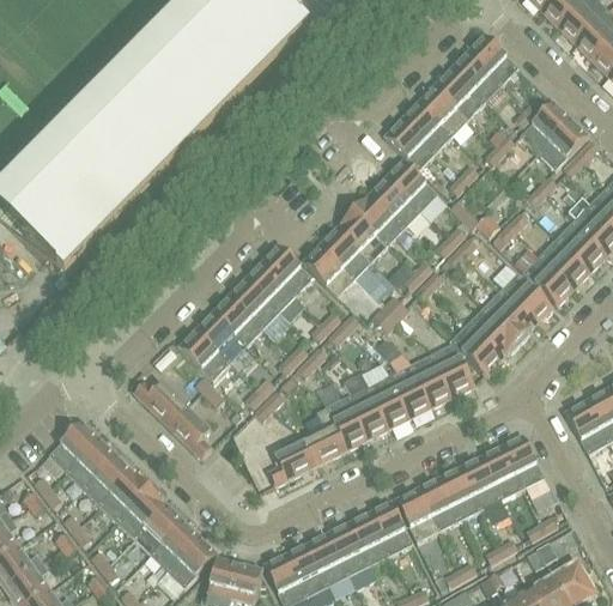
[(290,7),(283,0),(208,0),(2,210),(47,253),(64,235),(56,228),(66,218),(72,224),(98,197),(101,199),(119,181),(110,173),(120,164),(93,137),(120,110),(133,123),(161,96),(147,83),(175,54),(201,82),(211,72),(218,79),(236,61),(234,59),(261,32),(255,26),(266,17),(273,24),(290,7)]
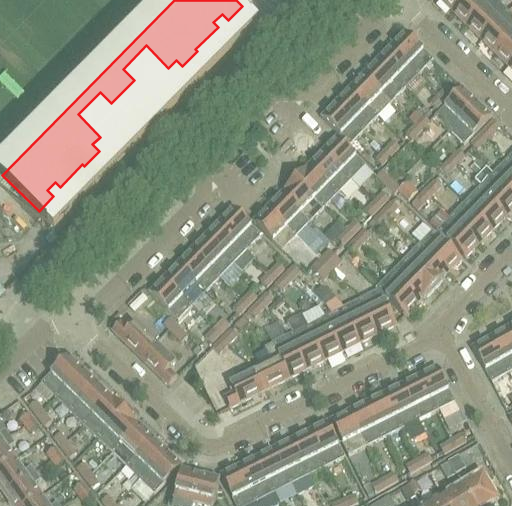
[(444,0),(453,9),(461,0),(444,0)]
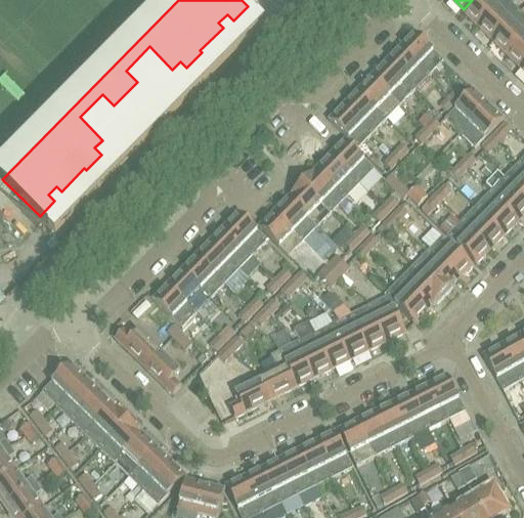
[(472,0),(464,9),(478,24),(499,0),(472,0)]
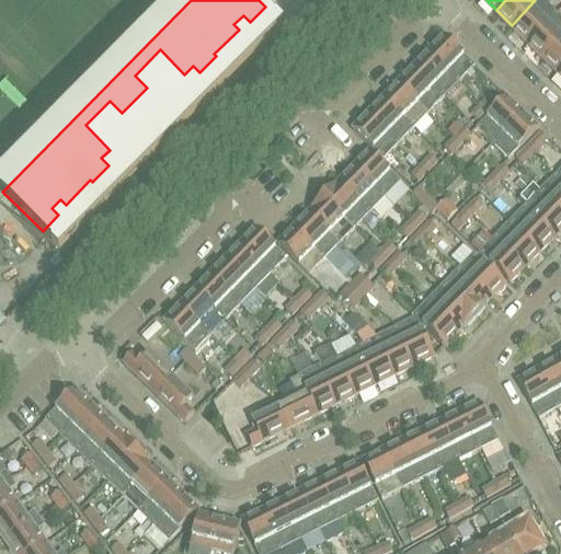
[(512,25),(527,39),(557,9),(548,0),(535,0),(512,25)]
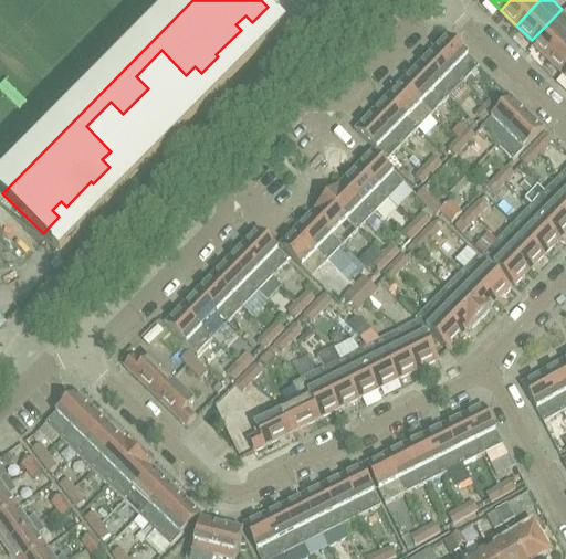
[(59,217),(43,233),(69,257),(294,30),(268,7),(252,22),(245,16),(236,24),(241,30),(216,54),(218,56),(201,73),(195,66),(186,75),(161,50),(136,76),(148,88),(123,114),(111,102),(86,126),(111,151),(102,159),(109,167),(93,183),(91,181),(66,207),(61,201),(52,210),(59,217)]
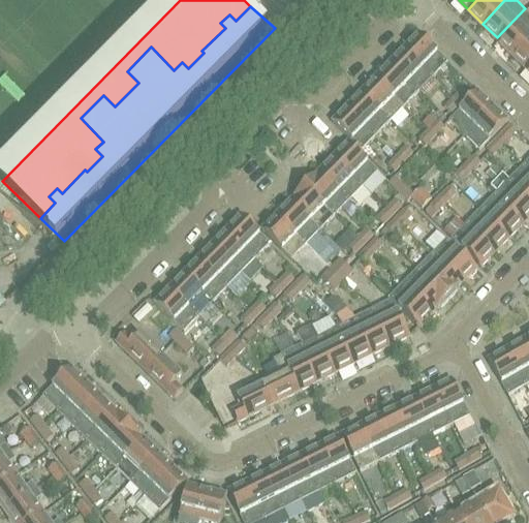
[(511,52),(528,33),(528,8),(527,10),(525,8),(497,37),(511,52)]
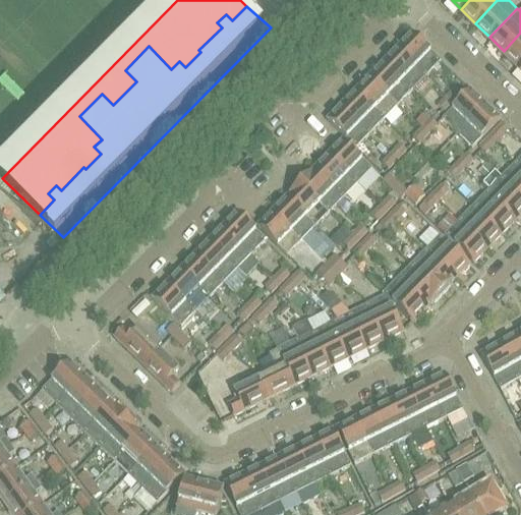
[(441,57),(411,29),(397,44),(425,71),(441,57)]
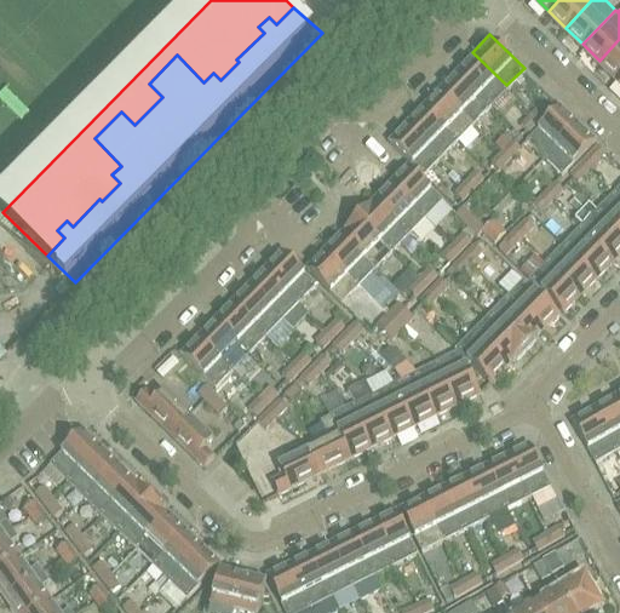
[(619,39),(600,61),(616,78),(619,73),(619,39)]
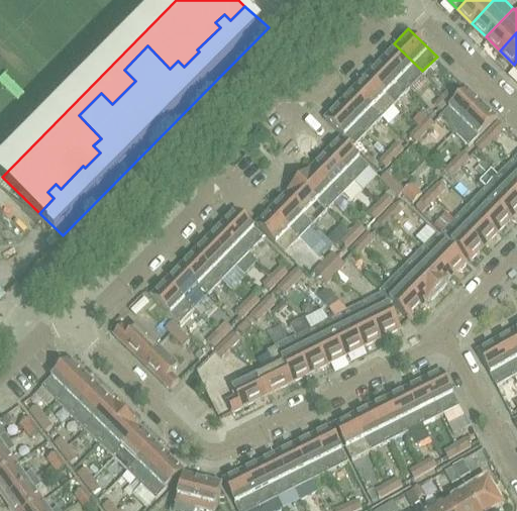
[(394,43),(380,58),(409,86),(422,71),(394,43)]
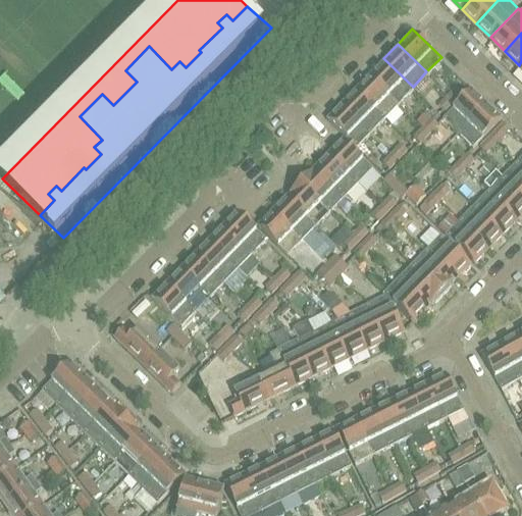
[(383,58),(370,72),(399,101),(413,87),(383,58)]
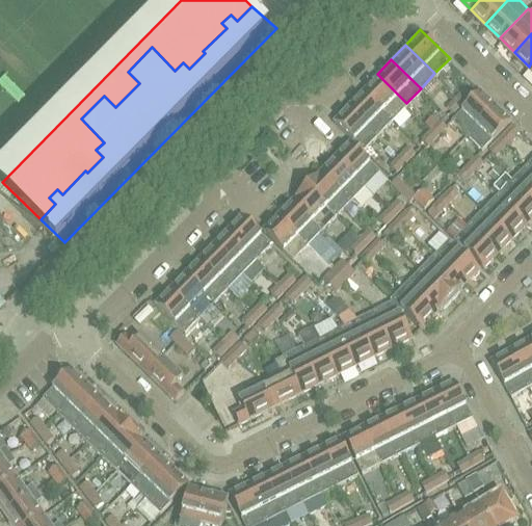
[(377,74),(363,88),(393,117),(406,103),(377,74)]
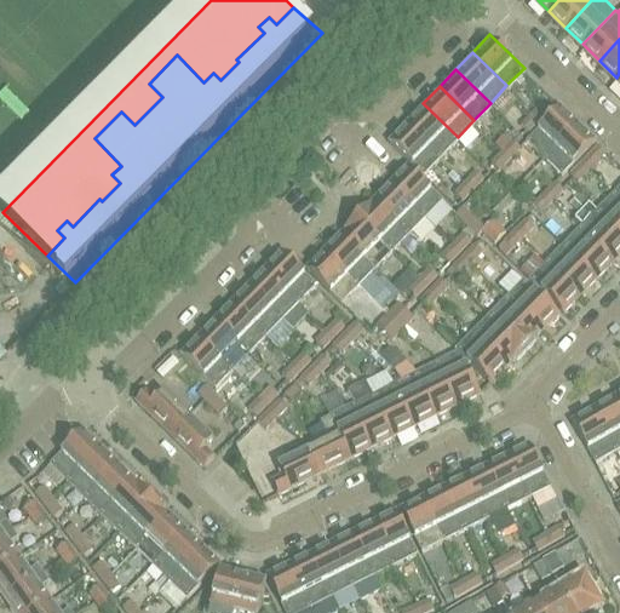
[(541,98),(532,109),(540,118),(550,106),(541,98)]
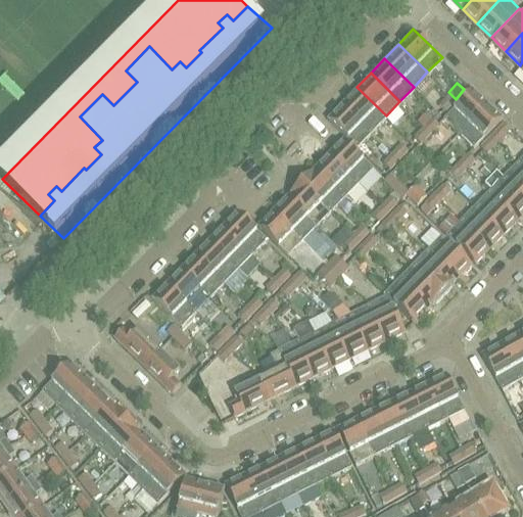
[(357,87),(343,101),(372,130),(386,115),(357,87)]
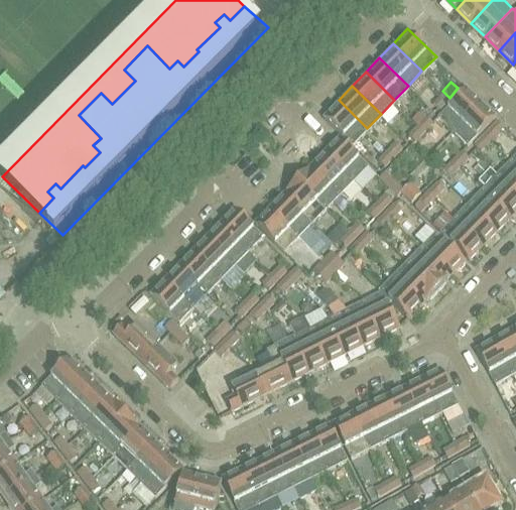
[(437,114),(453,128),(480,100),(465,86),(437,114)]
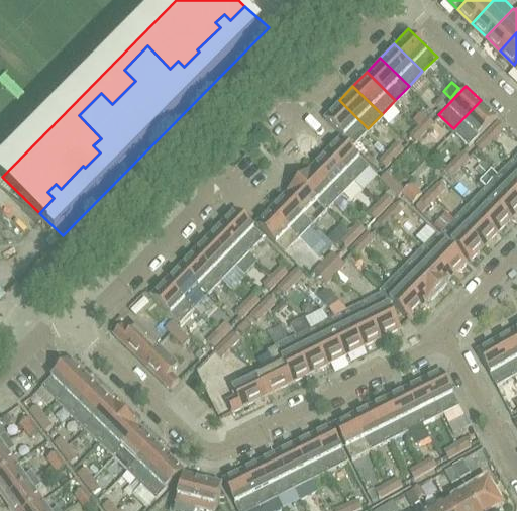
[(443,91),(433,101),(441,108),(450,98),(443,91)]
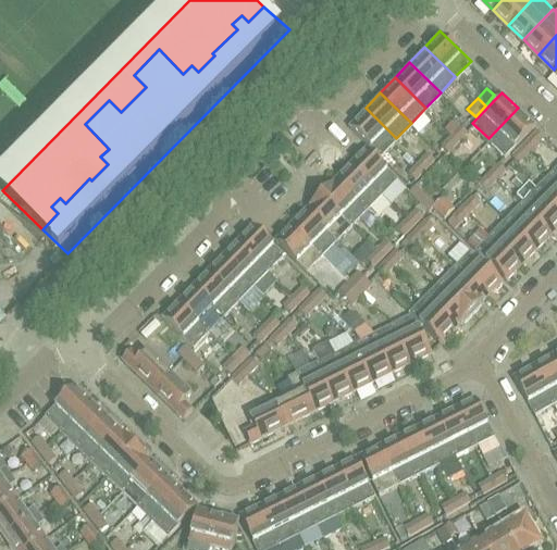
[(349,124),(381,153),(396,138),(366,108),(349,124)]
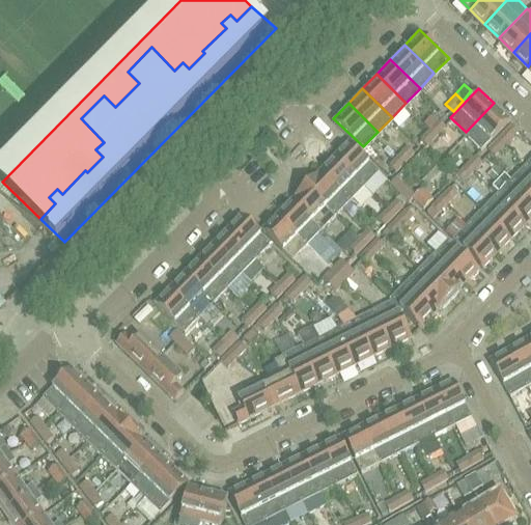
[(481,146),(509,117),(494,103),(466,132),(481,146)]
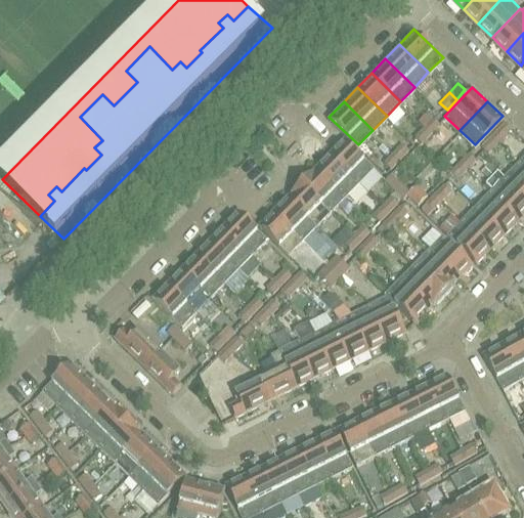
[(406,130),(415,120),(404,112),(395,122),(406,130)]
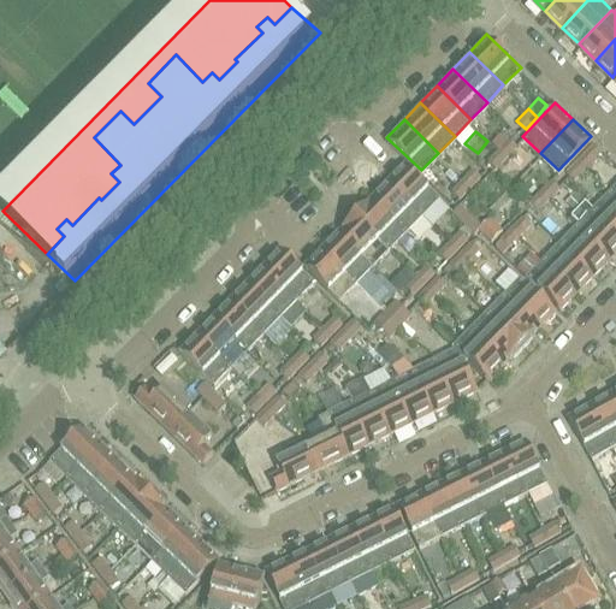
[(508,135),(498,145),(507,153),(516,142),(508,135)]
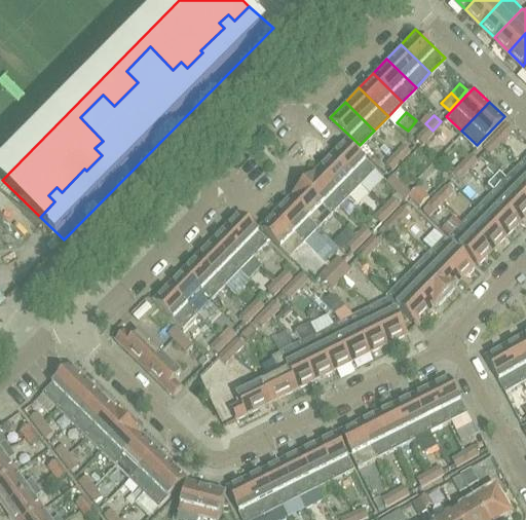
[(514,125),(506,118),(492,134),(499,141),(508,133),(511,136),(515,132),(519,136),(522,134),(514,125)]
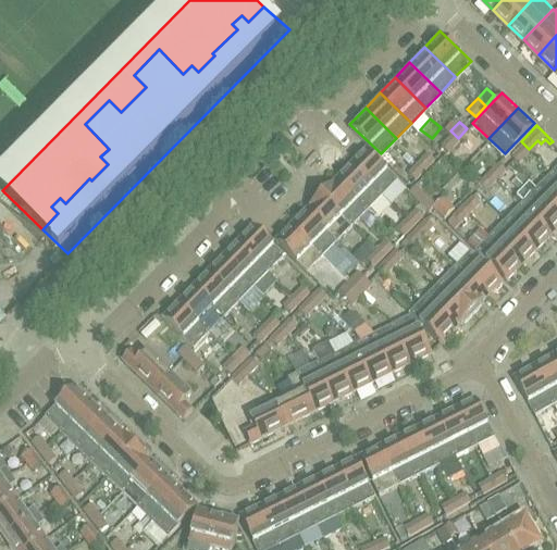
[(448,149),(458,138),(450,130),(440,141),(448,149)]
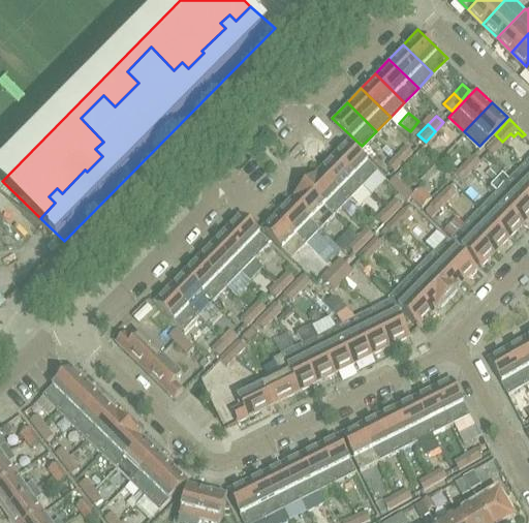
[(493,151),(502,142),(495,134),(486,144),(493,151)]
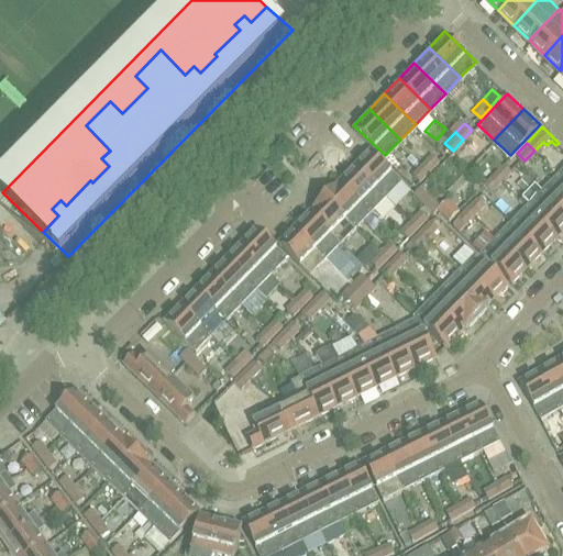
[(401,178),(371,147),(354,163),(386,193),(401,178)]
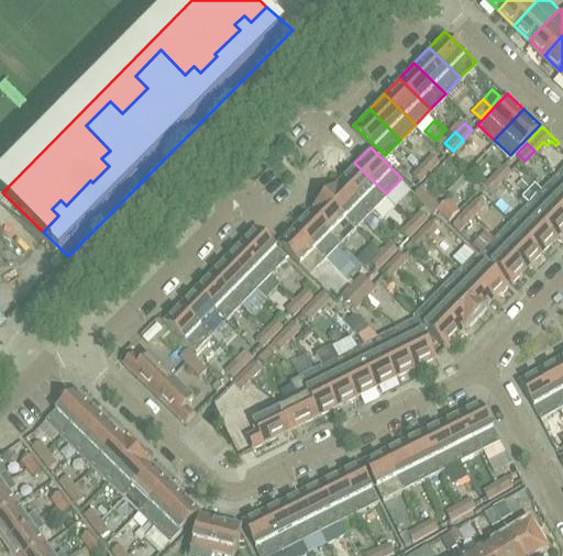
[(407,155),(414,160),(417,156),(411,151),(407,155)]
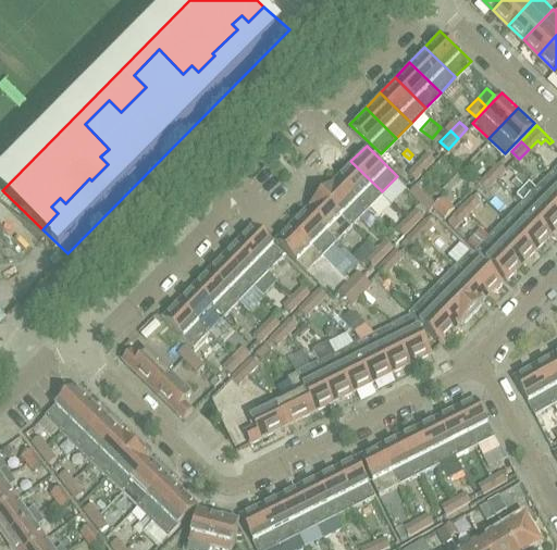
[(426,149),(418,159),(425,166),(435,157),(426,149)]
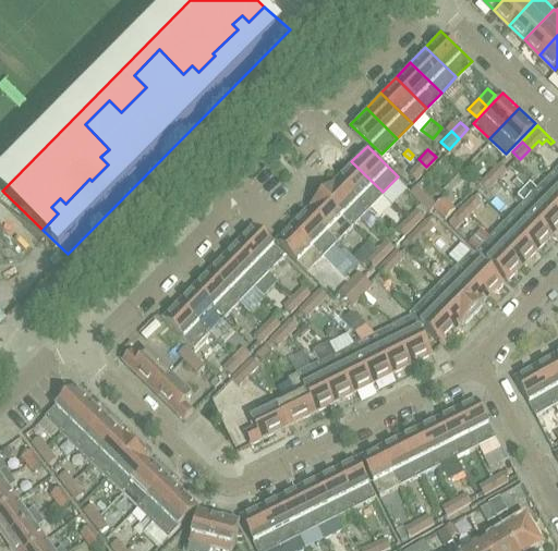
[(416,176),(426,167),(419,159),(408,169),(416,176)]
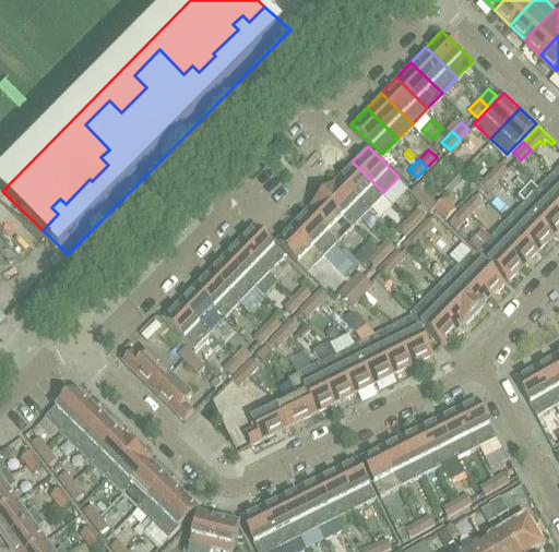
[(500,159),(490,169),(498,177),(508,167),(500,159)]
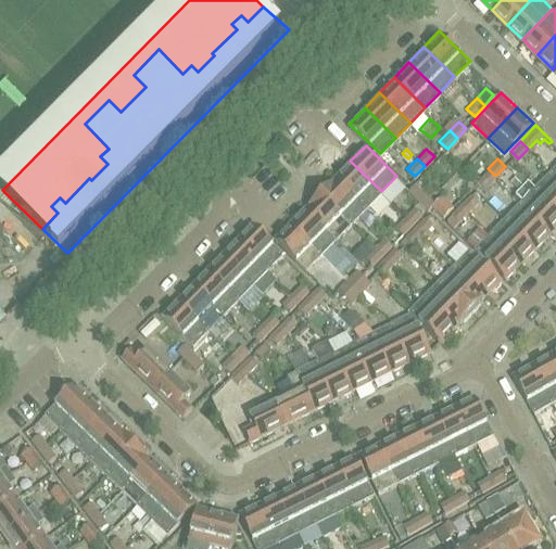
[(350,161),(336,176),(366,206),(381,191),(350,161)]
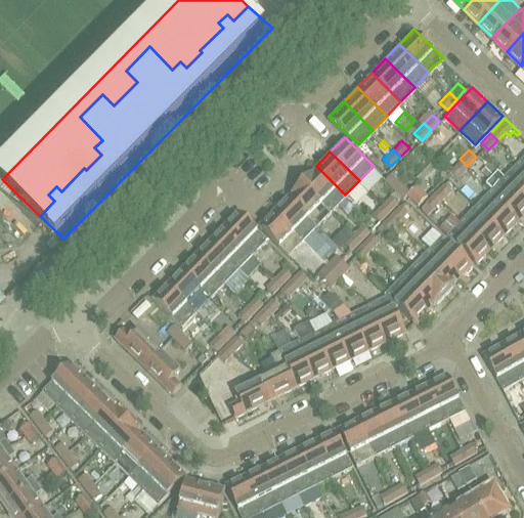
[(449,168),(453,172),(457,176),(467,166),(460,159),(449,168)]
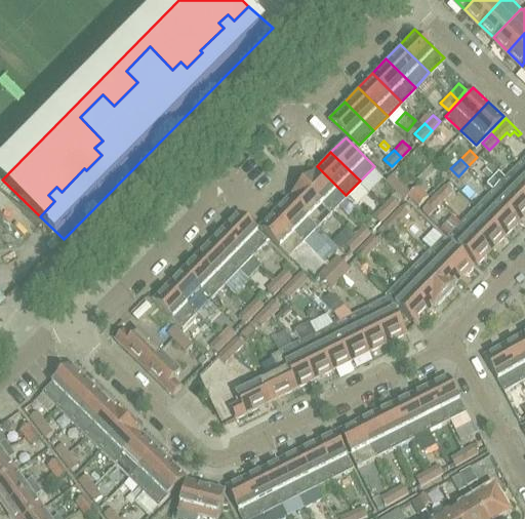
[(524,166),(519,160),(505,174),(524,194),(524,166)]
